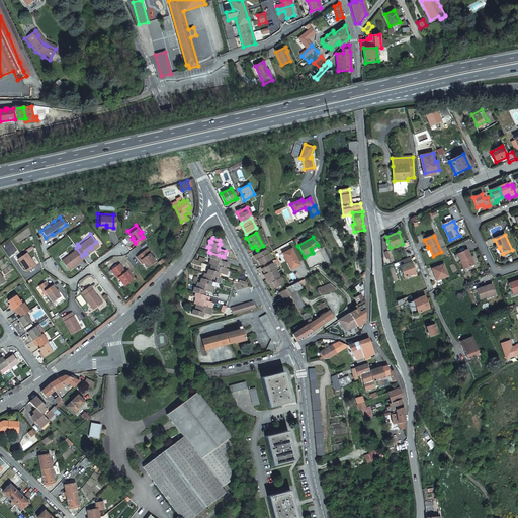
[(140,256),(143,259),(146,264),(154,258),(148,250),(149,249),(146,245),(143,247),(135,253),(138,257),(140,256)]
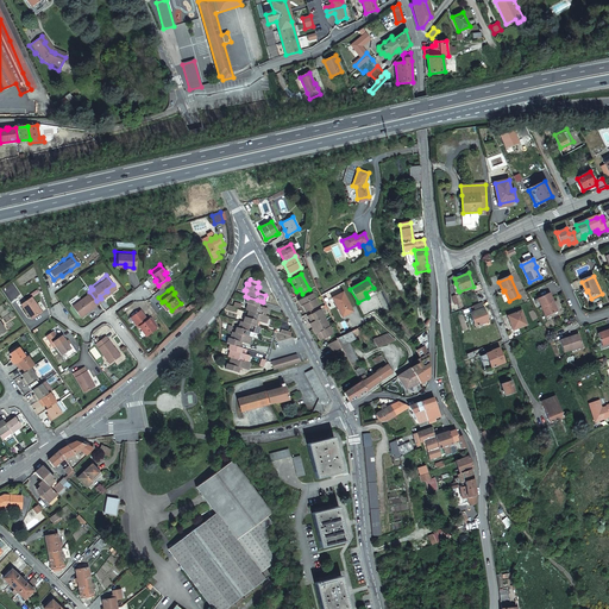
[(318,305),(309,289),(302,294),(305,297),(300,300),(306,312),(318,305)]
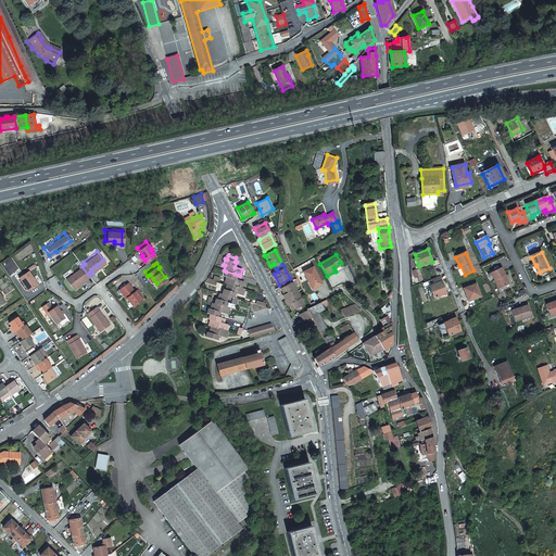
[(78,282),(88,275),(81,266),(78,268),(78,267),(64,278),(71,287),(78,281),(78,282)]
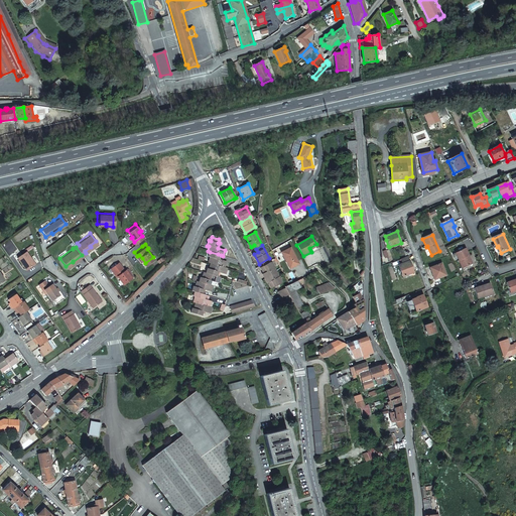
[(281,253),(286,261),(287,260),(291,267),(298,263),(289,248),(281,253)]
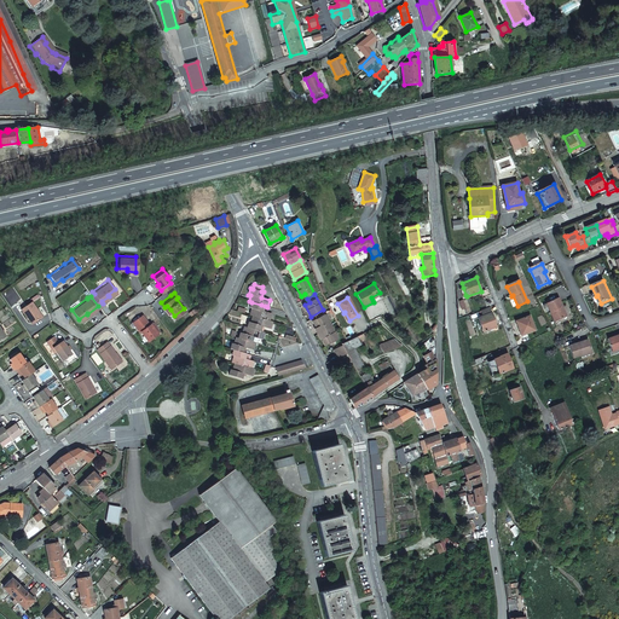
[(561,308),(562,307),(559,299),(547,304),(555,323),(565,318),(561,308)]
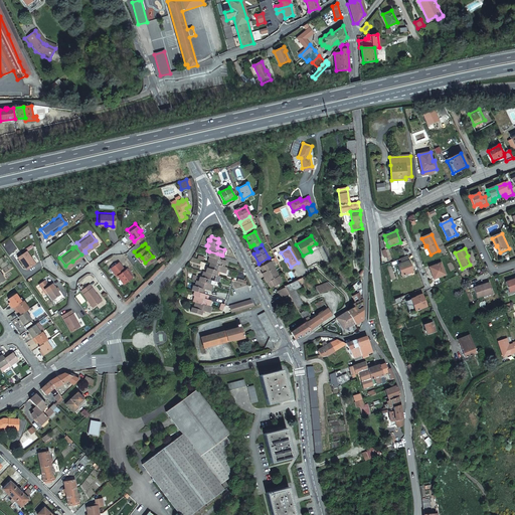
[(33,263),(25,250),(16,256),(25,269),(33,263)]
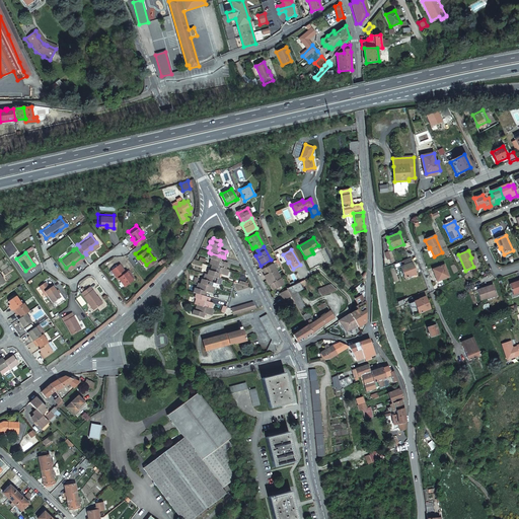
[(210,265),(212,265),(221,268),(225,269),(227,263),(220,261),(222,256),(219,255),(211,253),(210,258),(211,258),(210,265)]
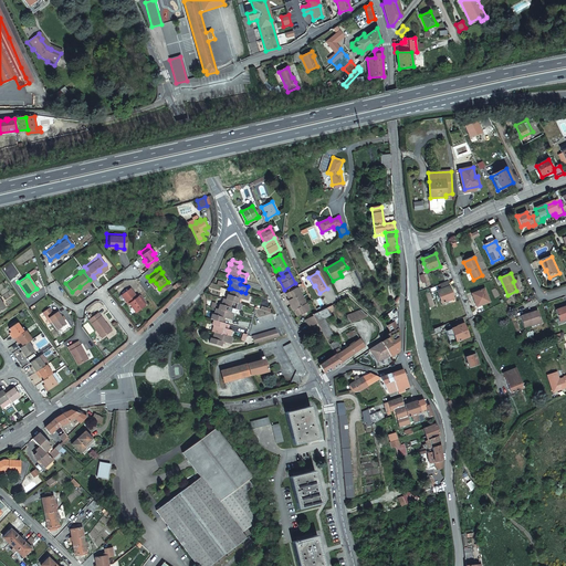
[(448,281),(440,284),(438,285),(439,290),(437,291),(441,303),(453,299),(448,281)]
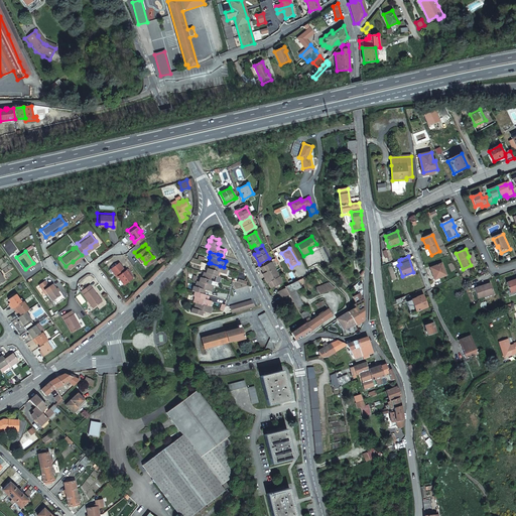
[(123,282),(131,276),(124,268),(123,268),(117,261),(110,267),(116,275),(117,274),(123,282)]
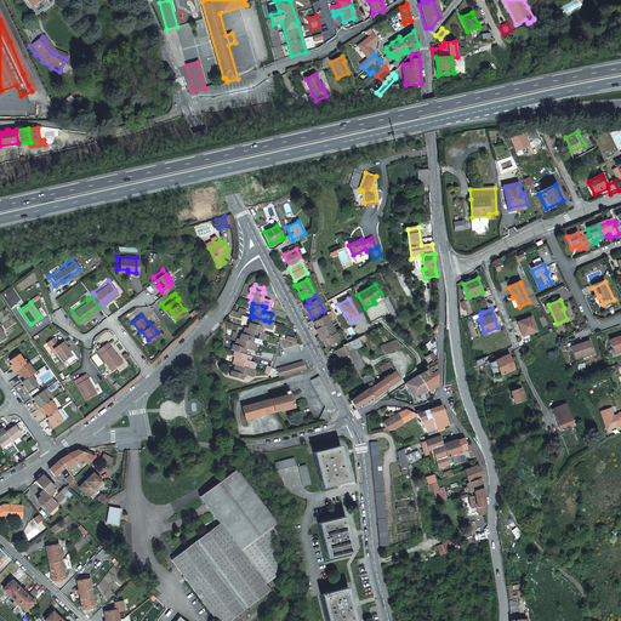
[(314,322),(320,334),(332,328),(326,315),(314,322)]
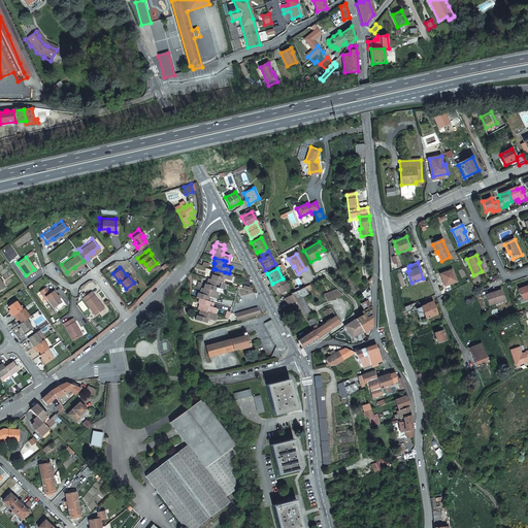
[(230,281),(232,274),(229,273),(225,272),(216,269),(215,275),(212,275),(211,279),(222,283),(223,278),(230,281)]
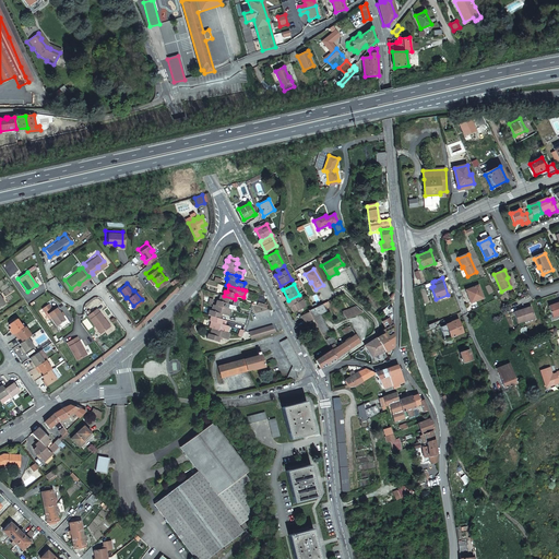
[(470,297),(467,297),(471,304),(483,298),(478,286),(466,290),(470,297)]
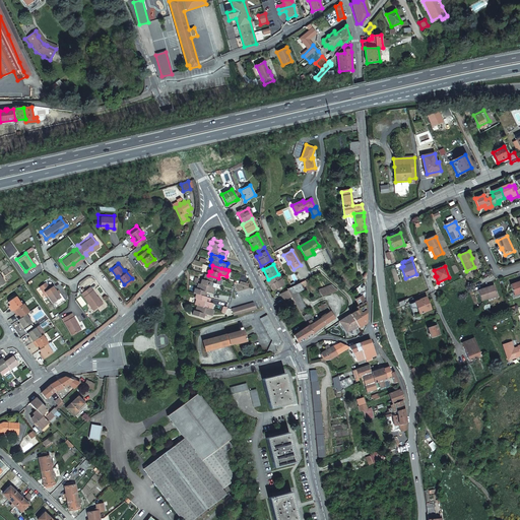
[(219,285),(221,279),(218,278),(208,275),(205,274),(203,280),(202,280),(200,284),(208,287),(211,287),(213,288),(214,288),(215,284),(219,285)]
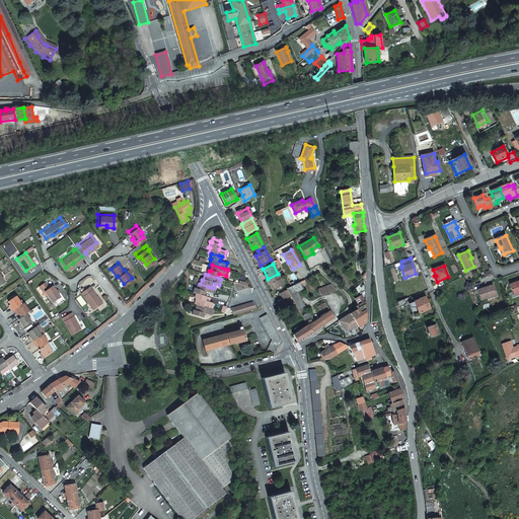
[(278,274),(268,279),(274,289),(284,284),(278,274)]
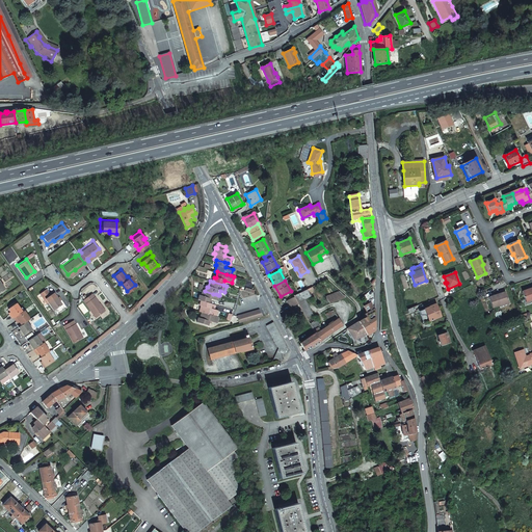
[(294,295),(295,296),(297,299),(297,300),(302,297),(314,292),(312,287),(298,293),(294,295)]
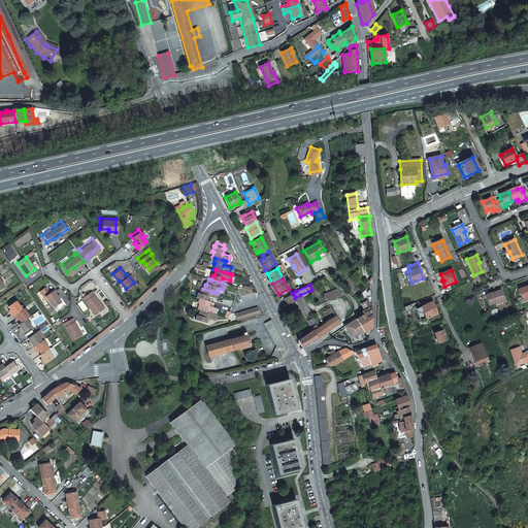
[(196,298),(199,299),(206,301),(207,301),(208,297),(216,299),(217,293),(215,292),(211,292),(203,289),(201,288),(199,294),(197,294),(196,298)]
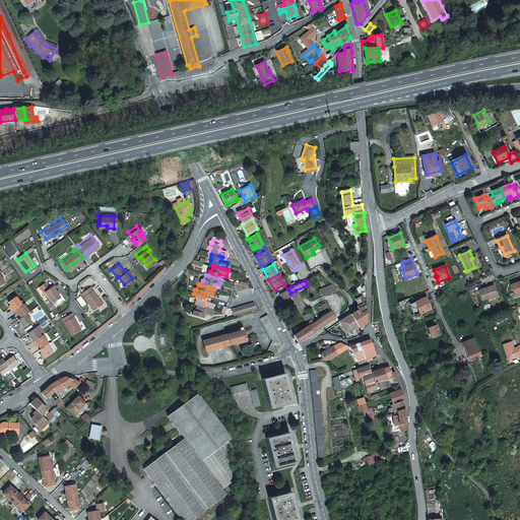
[(43,290),(46,295),(52,302),(60,296),(54,288),(51,284),(43,290)]
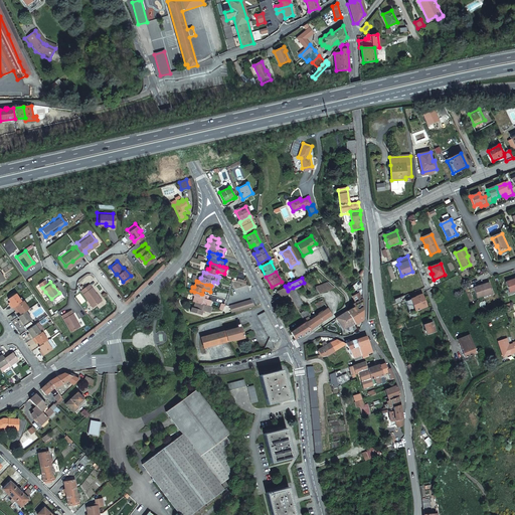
[(96,292),(88,282),(79,289),(92,304),(100,298),(95,292),(96,292)]
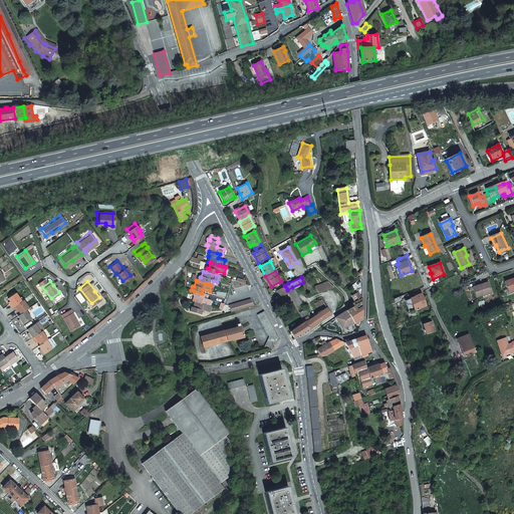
[(318,293),(332,286),(330,283),(326,281),(315,286),(318,293)]
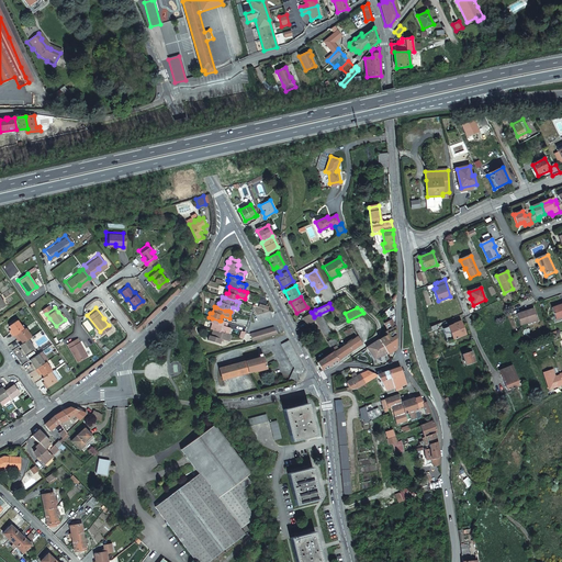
[(521,325),(532,322),(531,319),(538,317),(535,308),(517,314),(521,325)]
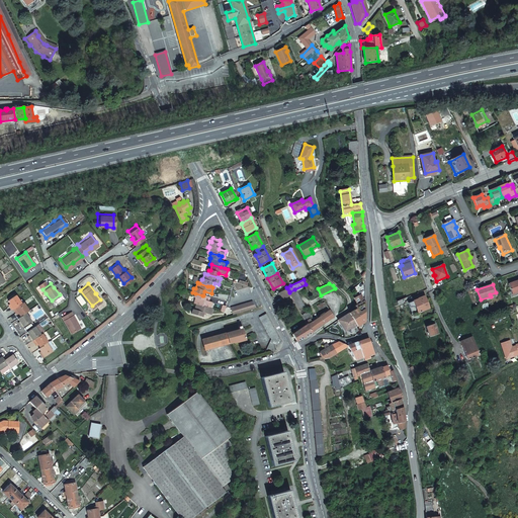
[(303,306),(294,289),(289,292),(291,295),(291,296),(298,308),(303,306)]
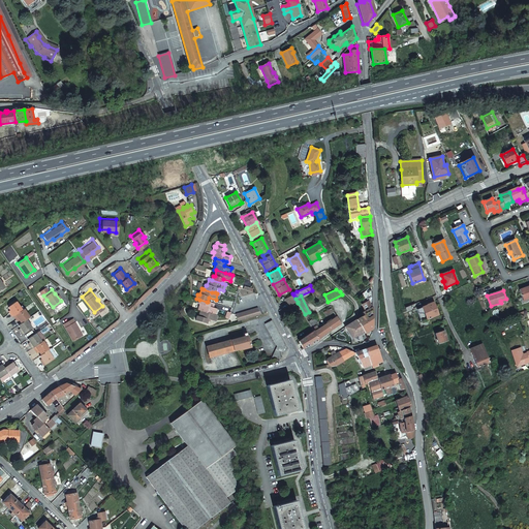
[(12,314),(21,308),(14,300),(6,306),(9,309),(7,311),(10,315),(12,314)]
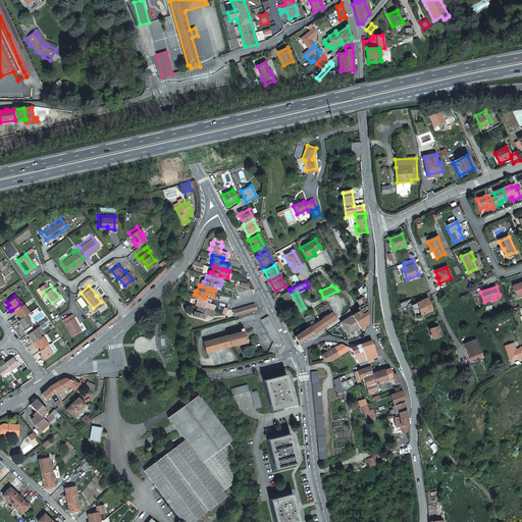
[(197,301),(195,306),(198,307),(204,309),(211,311),(212,305),(206,303),(207,299),(205,298),(204,298),(197,296),(195,301),(197,301)]
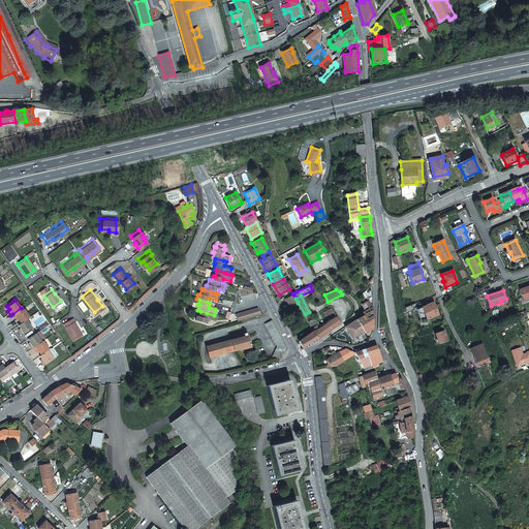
[(362,305),(365,311),(366,311),(372,308),(368,301),(362,305)]
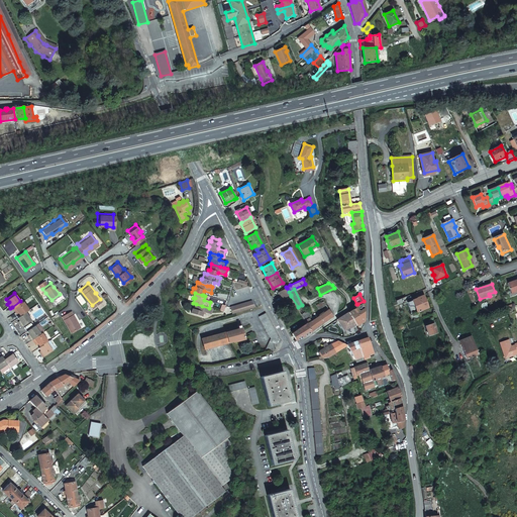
[(417,298),(407,302),(411,313),(428,307),(424,297),(417,300),(417,298)]
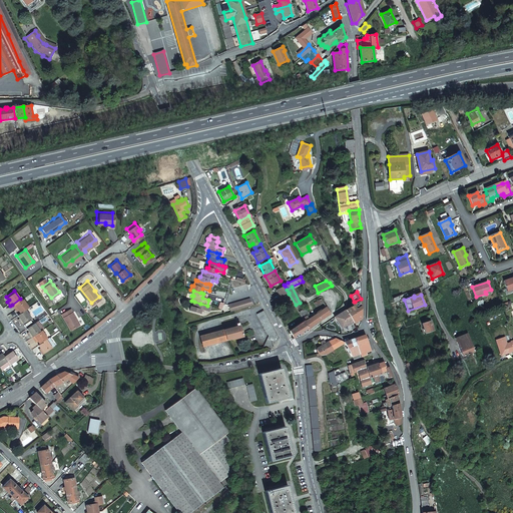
[(24,308),(27,306),(21,298),(20,299),(12,305),(15,309),(16,308),(19,312),(24,308)]
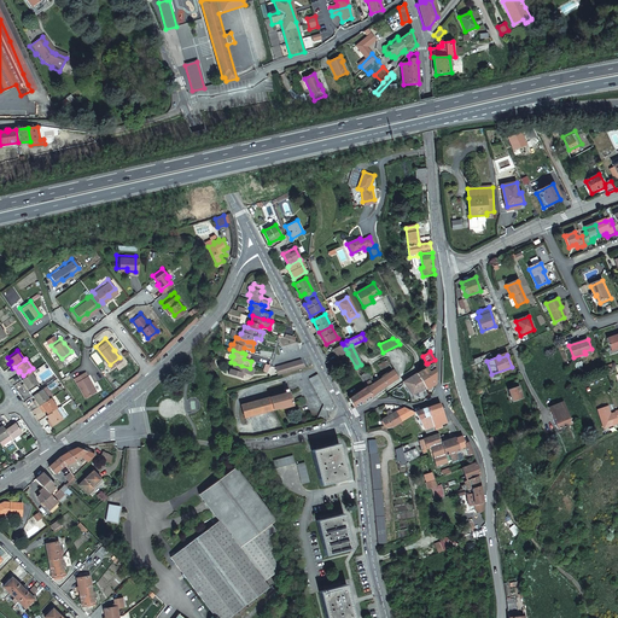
[(417,374),(426,389),(426,390),(436,383),(436,380),(436,371),(436,361),(436,359),(435,360),(427,363),(426,363),(424,365),(426,368),(417,374)]
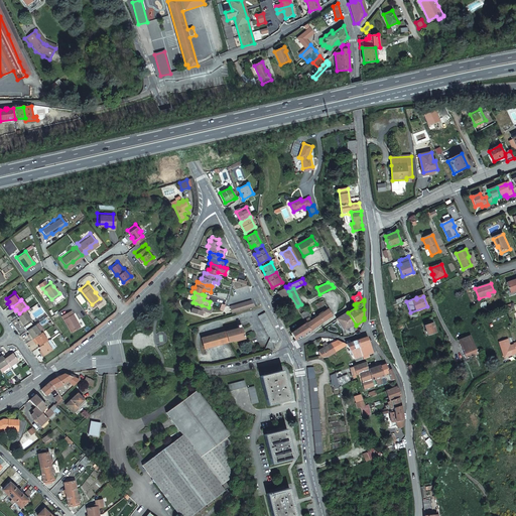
[(327,305),(324,301),(323,302),(321,301),(315,304),(318,309),(325,307),(325,306),(327,305)]
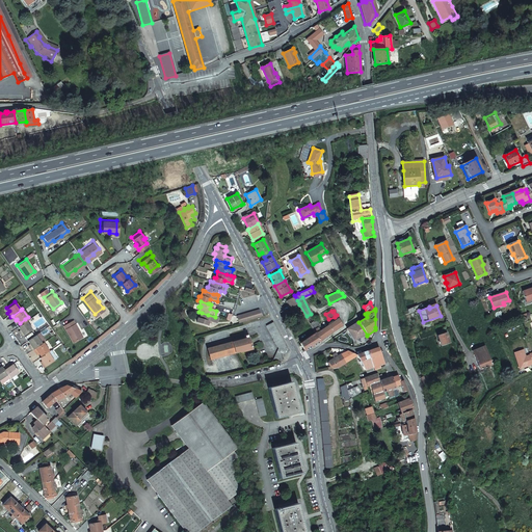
[(208,315),(202,313),(200,319),(197,319),(196,323),(207,326),(209,322),(215,324),(217,318),(215,317),(208,315)]
